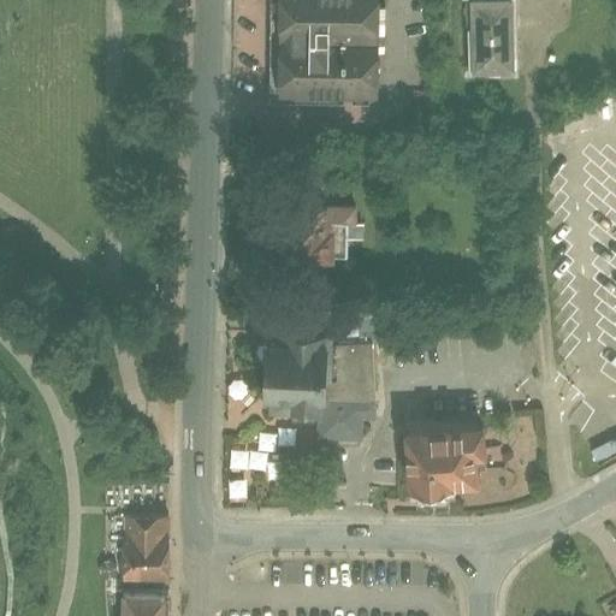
[(270,0),(270,99),(374,100),(374,0),(270,0)]
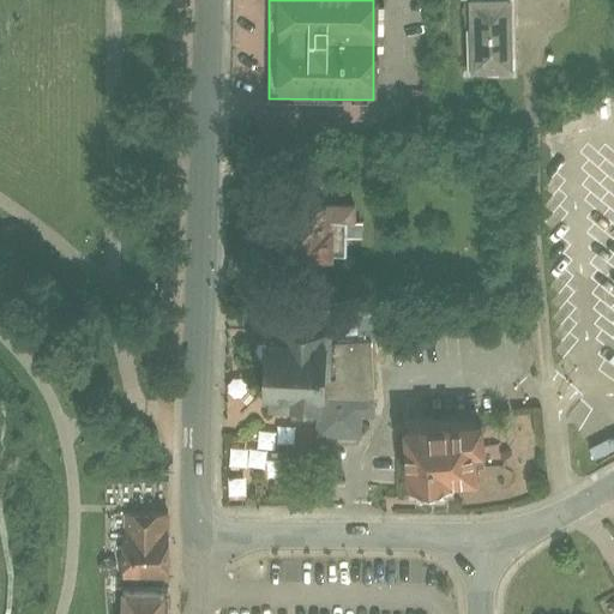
[(467,0),(467,67),(510,68),(510,0),(467,0)]
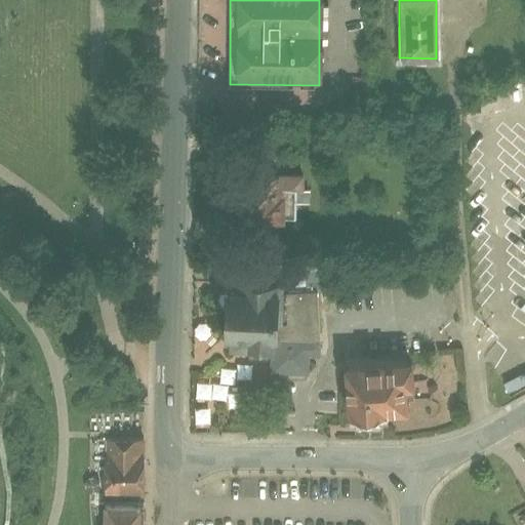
[(283,167),(250,165),(247,220),(293,223),(294,206),(309,206),(310,191),(301,191),(303,171),(283,170),(283,167)]
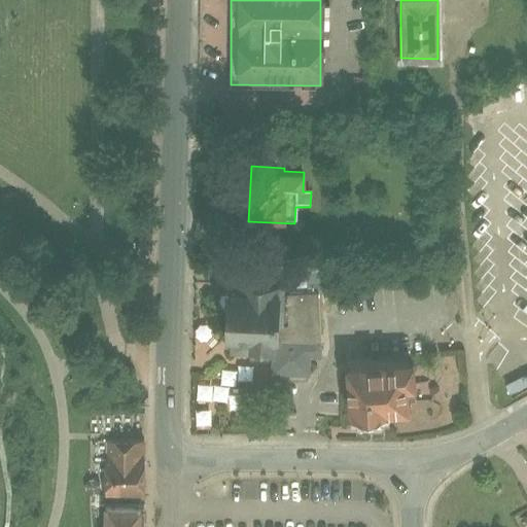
[(225,289),(224,359),(246,359),(246,365),(269,365),(269,379),(296,379),(309,379),(309,360),(318,360),(319,295),(334,295),(335,256),(307,255),(306,281),(282,280),(282,283),(238,283),(237,289),(225,289)]
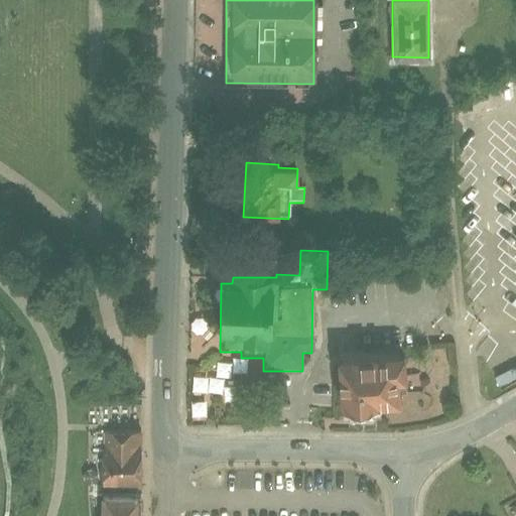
[(341,354),(344,407),(406,403),(405,378),(410,378),(409,350),(341,354)]
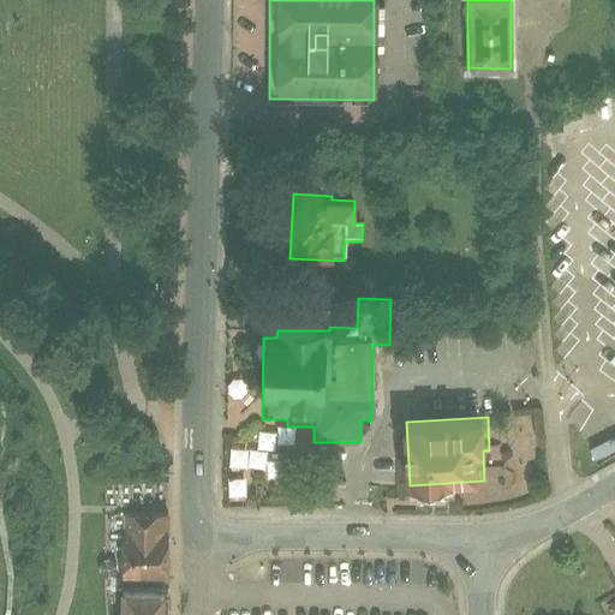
[(167,580),(167,514),(120,514),(120,580),(167,580)]
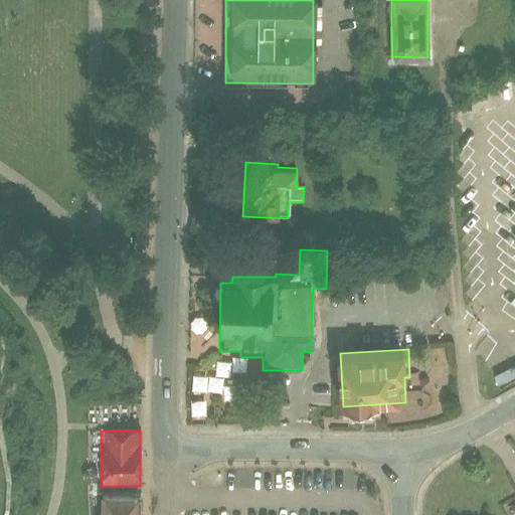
[(139,514),(139,495),(99,495),(99,498),(86,499),(86,514),(139,514)]
